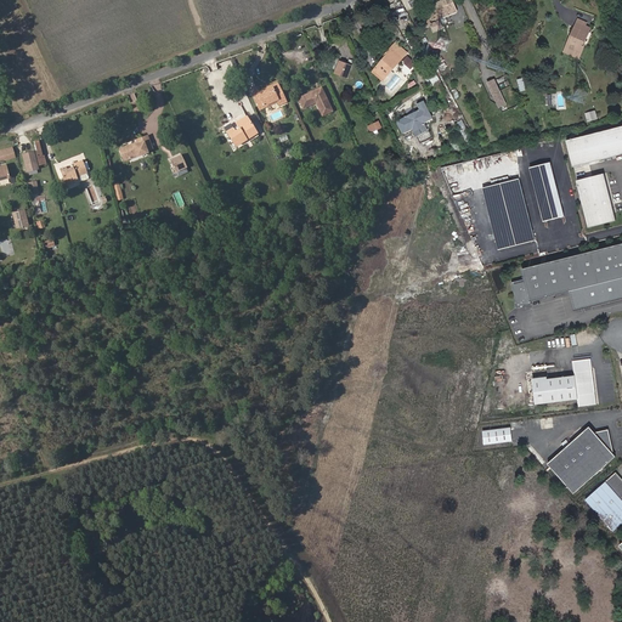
[(454,9),(451,0),(440,0),(442,4),(430,9),(434,17),(454,9)]
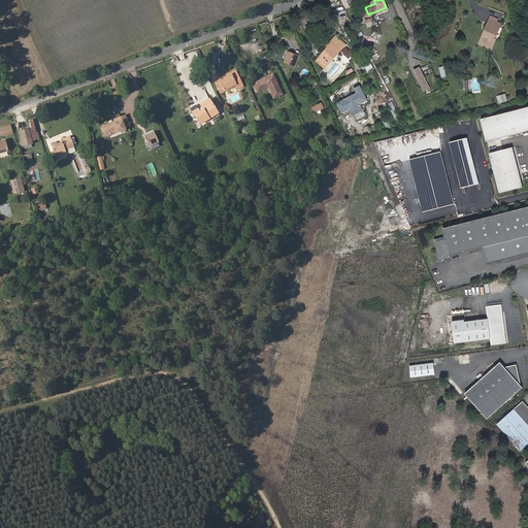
[(373,22),(371,15),(364,19),(366,25),(373,22)]
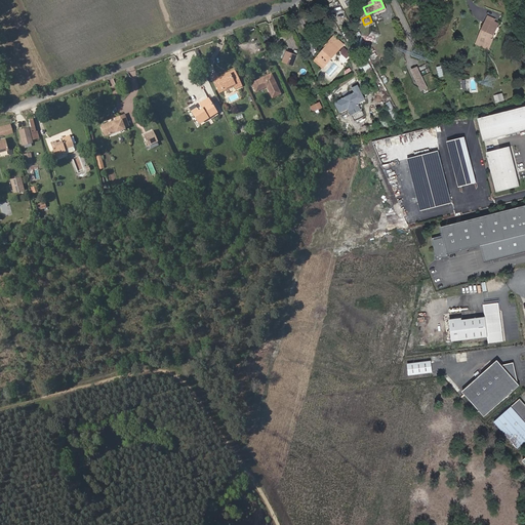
[(485,15),(480,27),(482,28),(478,38),(489,43),(492,36),(491,35),(496,21),(492,18),(485,15)]
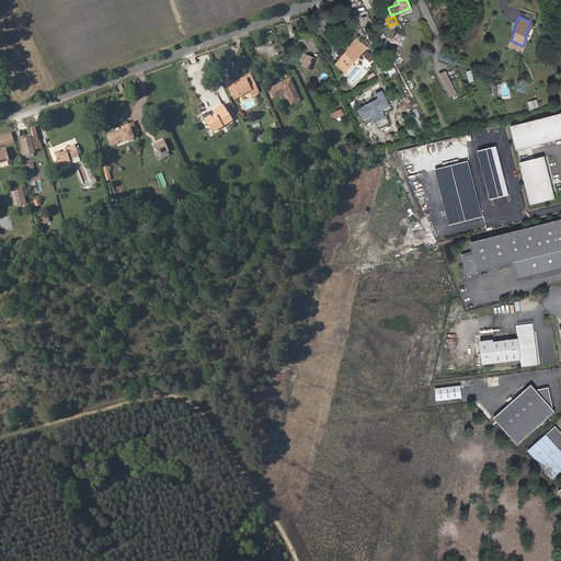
[(506,44),(521,49),(523,46),(511,41),(515,30),(513,29),(506,44)]
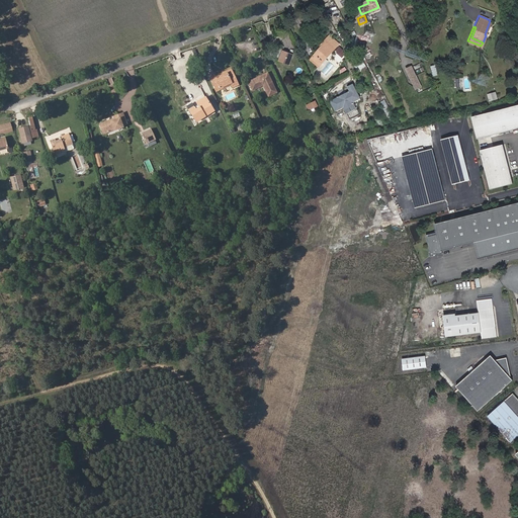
[(366,38),(373,40),(375,34),(367,32),(366,38)]
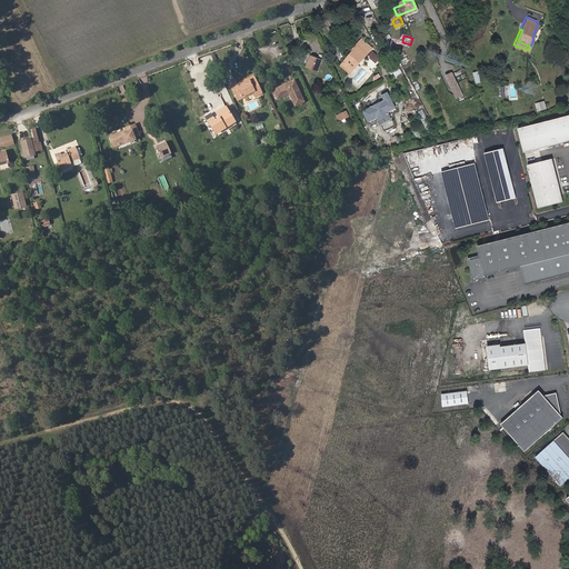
[(362,40),(359,43),(366,49),(362,51),(365,53),(358,62),(359,63),(372,49),(362,40)]
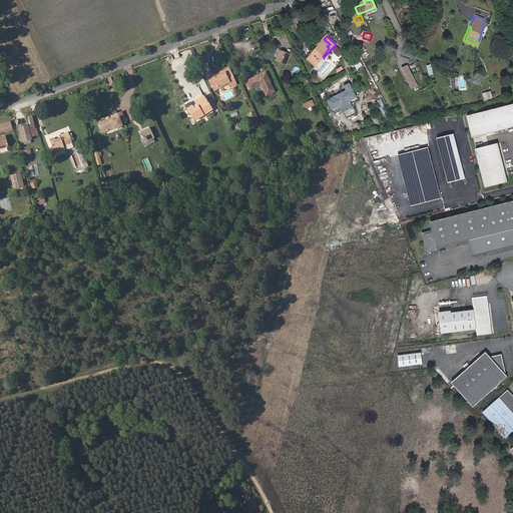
[(319,46),(315,50),(311,55),(319,62),(324,57),(323,56),(329,48),(327,46),(330,44),(324,39),(324,38),(318,45),(319,46)]
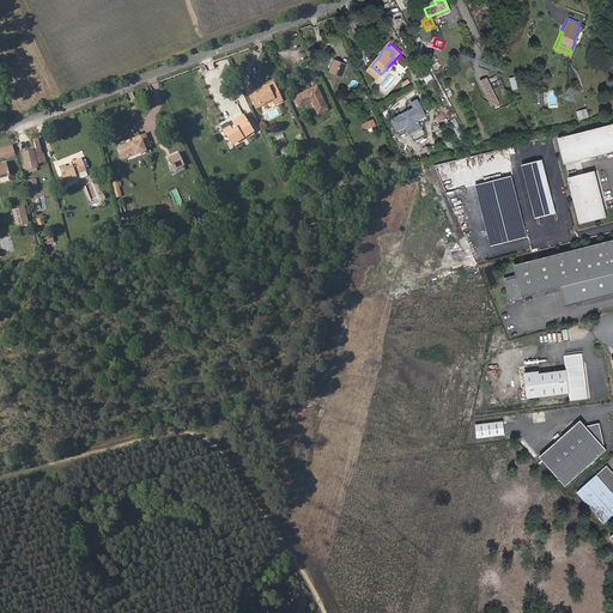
[(335,59),(331,73),(343,77),(347,64),(335,59)]
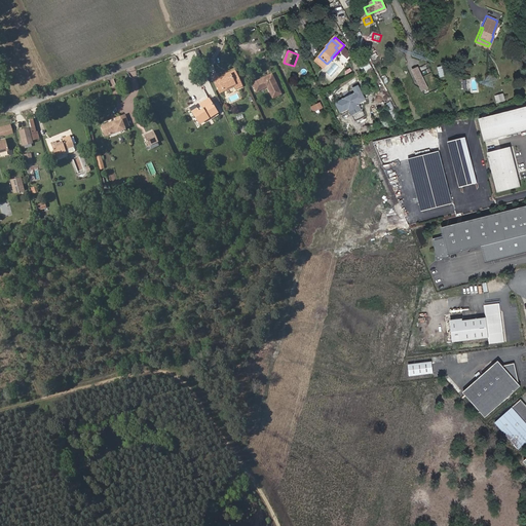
[(325,66),(327,64),(318,57),(316,59),(325,66)]
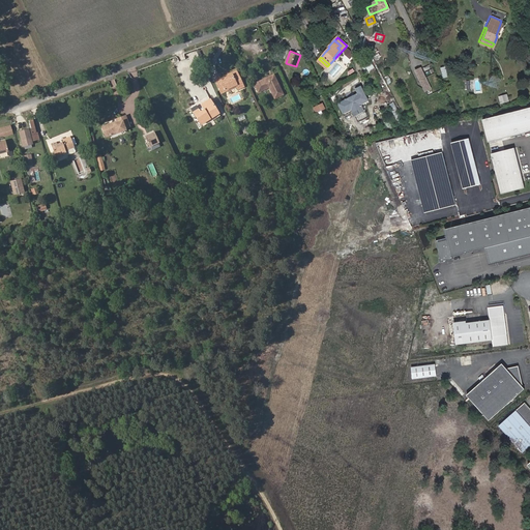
[(365,75),(376,70),(371,59),(361,63),(365,75)]
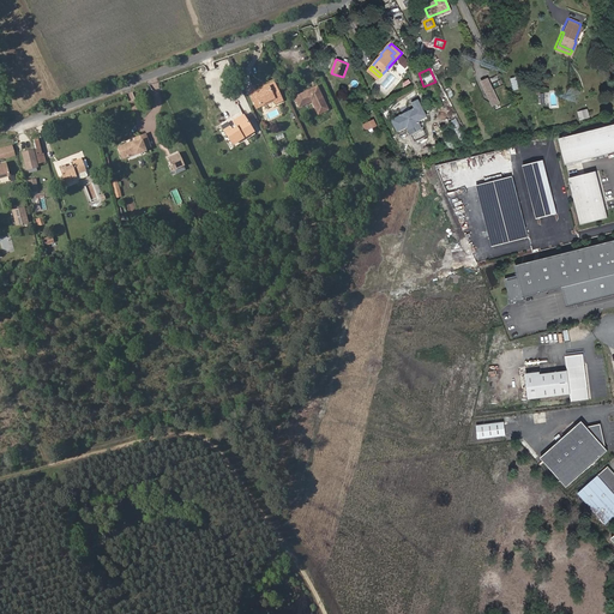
[(481,78),(493,102),(500,98),(488,74),(481,78)]
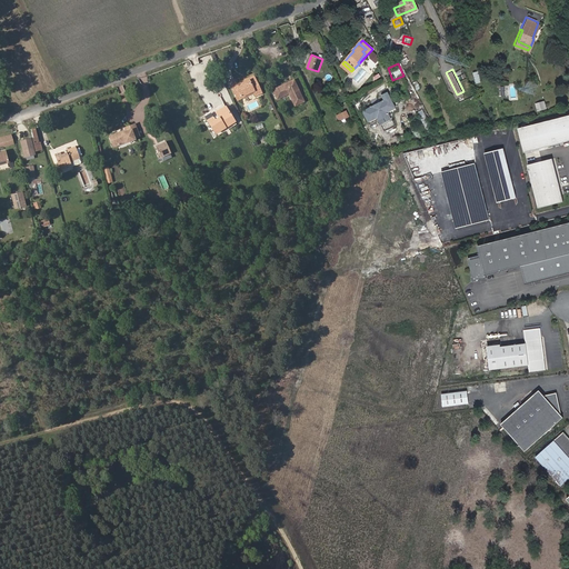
[(252,75),(236,82),(236,85),(248,79),(249,81),(255,78),(252,75)]
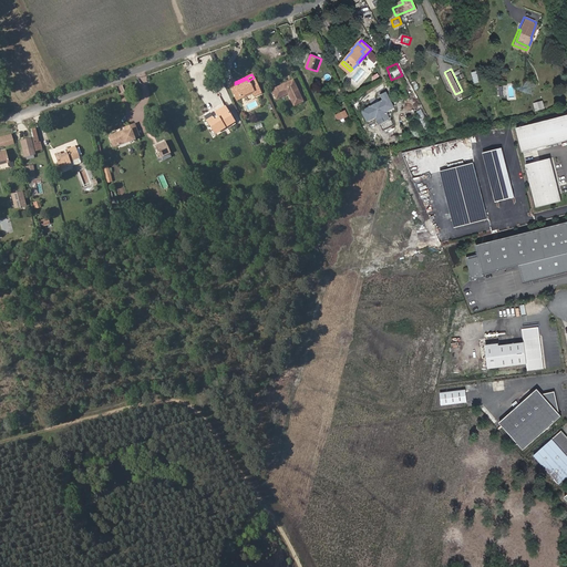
[(229,84),(234,94),(238,92),(240,95),(251,90),(253,92),(254,94),(260,92),(254,78),(248,81),(247,79),(235,84),(235,82),(234,82),(229,84)]
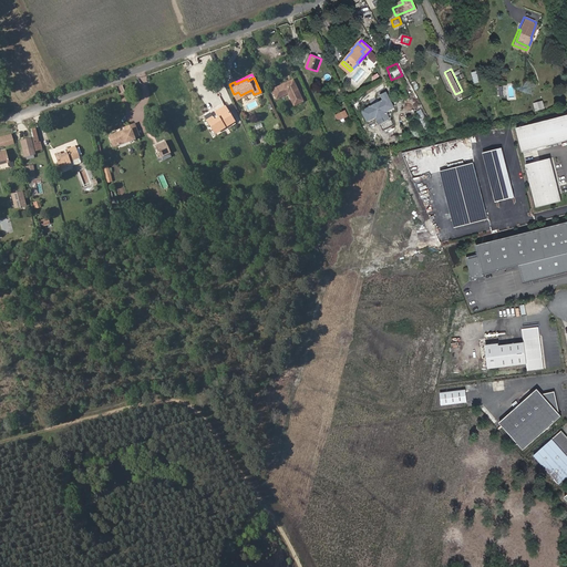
[(287,83),(286,82),(271,89),(276,99),(288,93),(294,104),(302,101),(292,79),(288,81),(289,82),(287,83)]
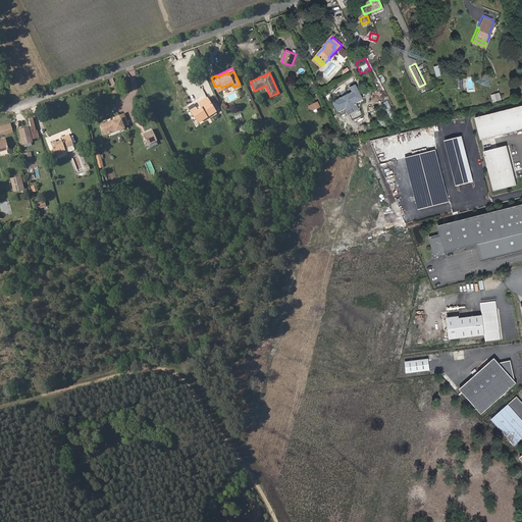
[(219,85),(215,87),(217,91),(232,85),(231,83),(221,88),(219,85)]
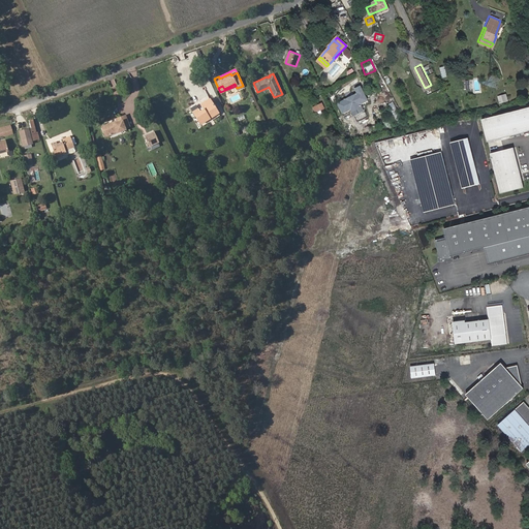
[(356,88),(359,93),(339,103),(344,114),(371,100),(363,85),(356,88)]
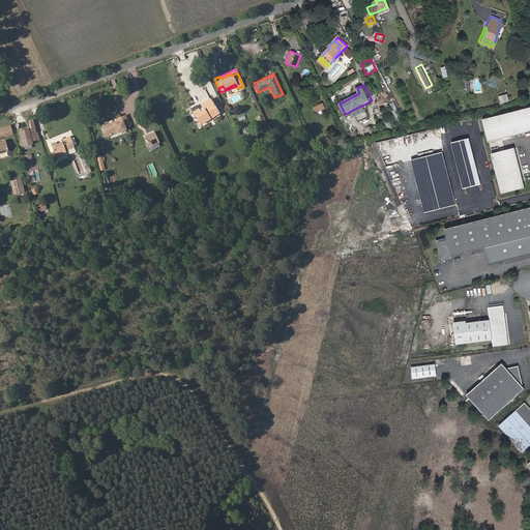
[(501,104),(509,101),(508,94),(499,96),(501,104)]
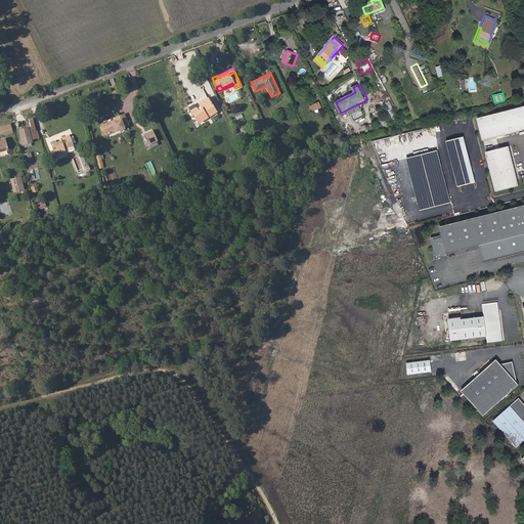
[(198,110),(197,107),(197,106),(190,111),(198,122),(216,111),(209,100),(200,105),(201,107),(198,110)]
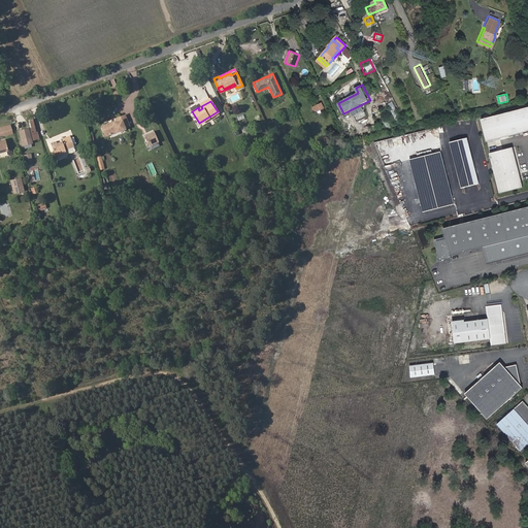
[(312,107),(316,113),(325,108),(322,102),(312,107)]
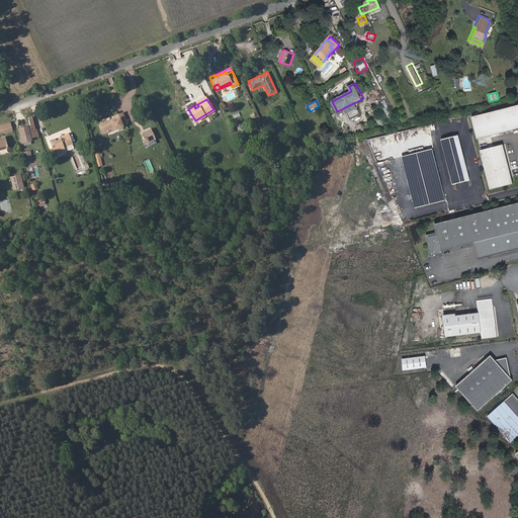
[(517,102),(469,115),(476,138),(517,126),(517,102)]
